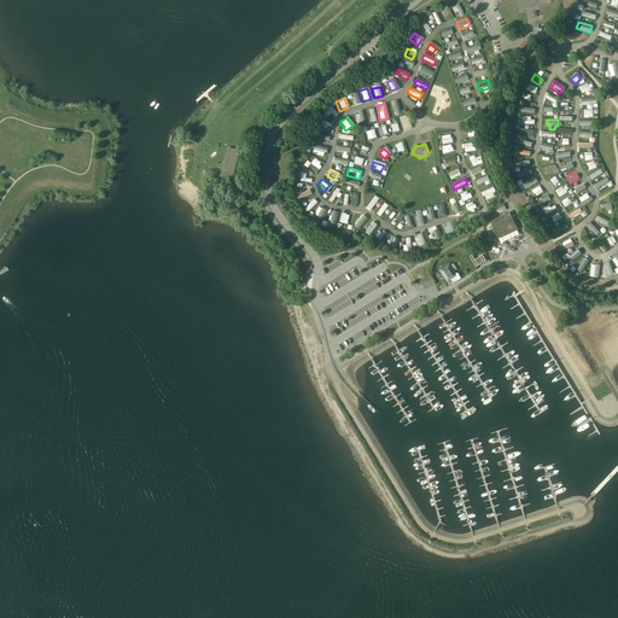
[(534,179),(523,184),(525,188),(536,184),(534,179)]
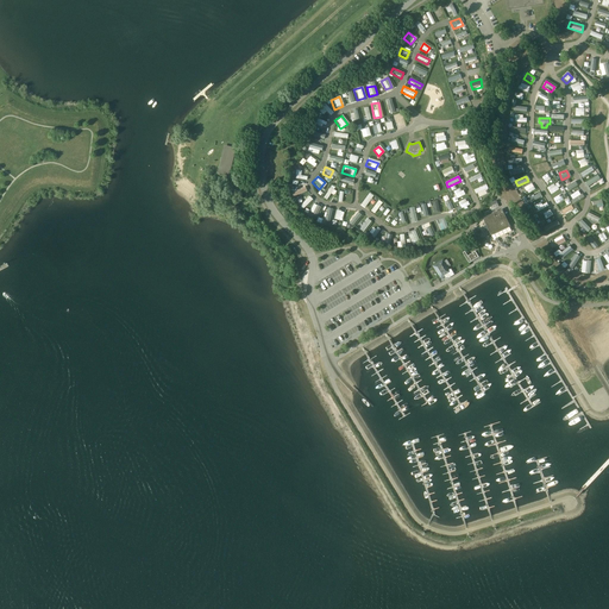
[(596,176),(588,181),(592,187),(600,183),(596,176)]
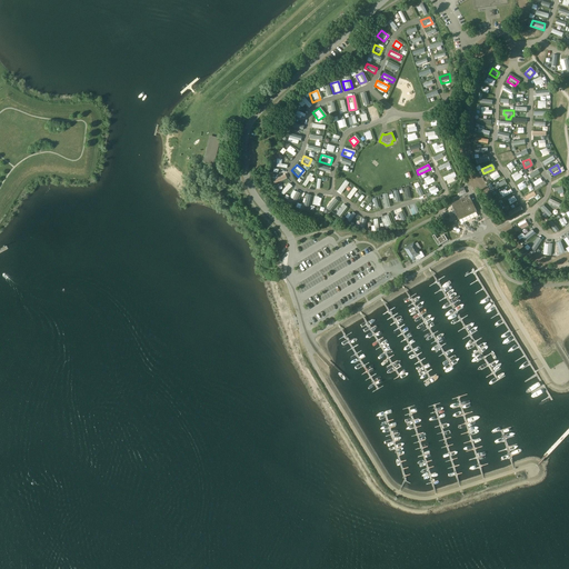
[(536,168),(527,173),(529,179),(539,173),(536,168)]
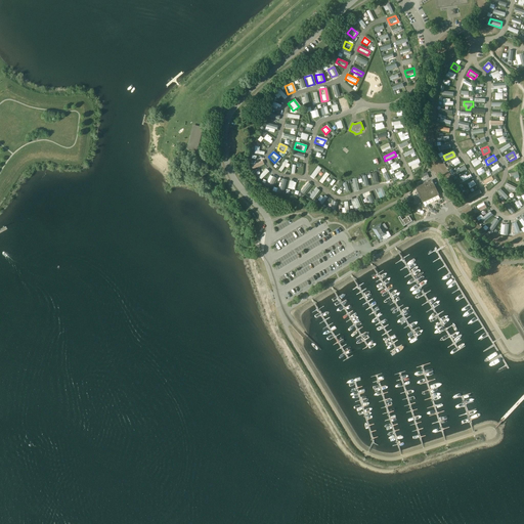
[(456,158),(450,162),(453,166),(460,162),(456,158)]
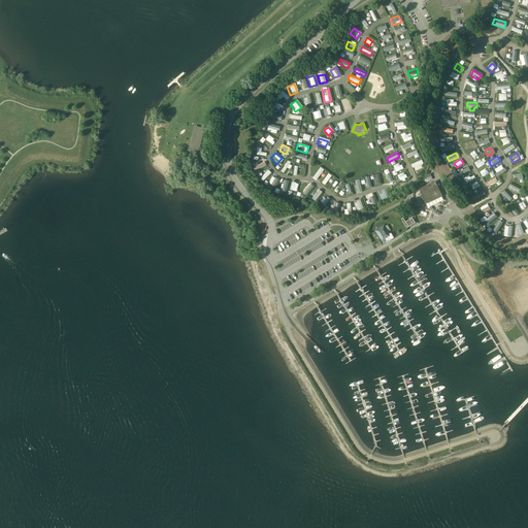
[(482,159),(473,163),(477,169),(485,164),(482,159)]
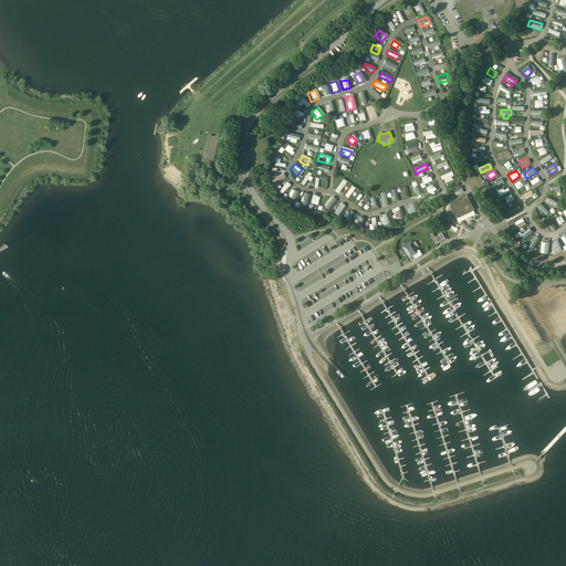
[(300,185),(303,187),(310,174),(307,173),(300,185)]
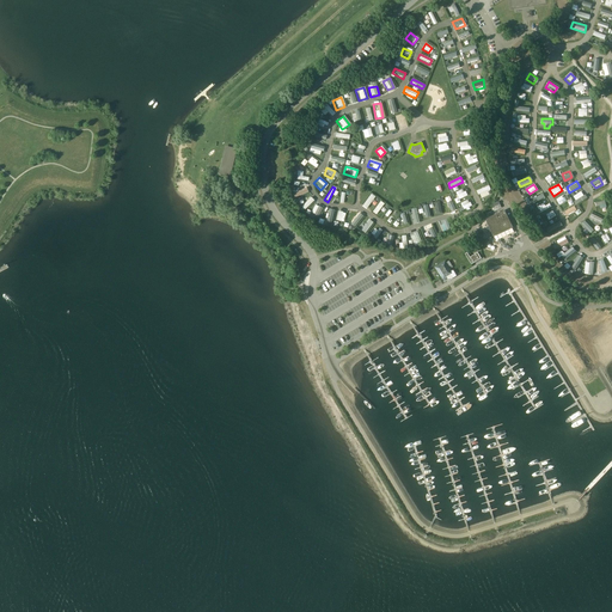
[(305,188),(294,193),(297,197),(307,193),(305,188)]
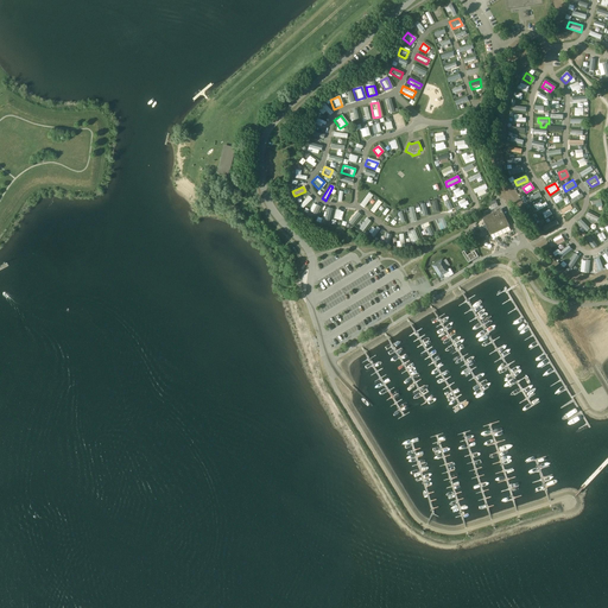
[(482,187),(473,190),(476,197),(486,194),(482,187)]
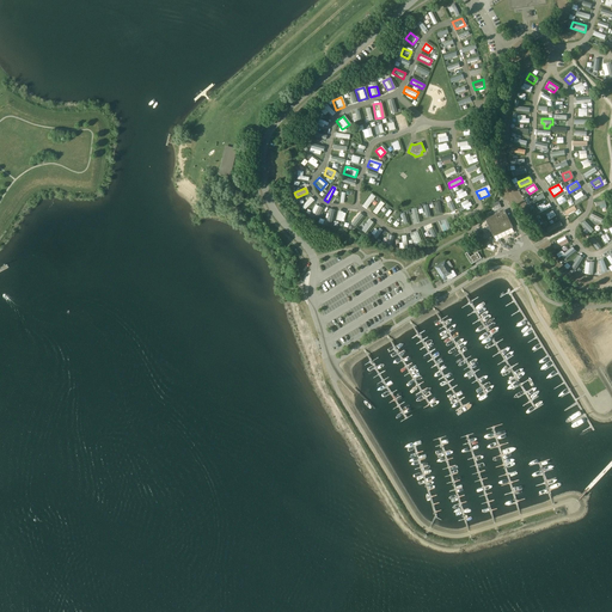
[(586,193),(576,199),(576,200),(574,201),(576,203),(588,197),(586,193)]
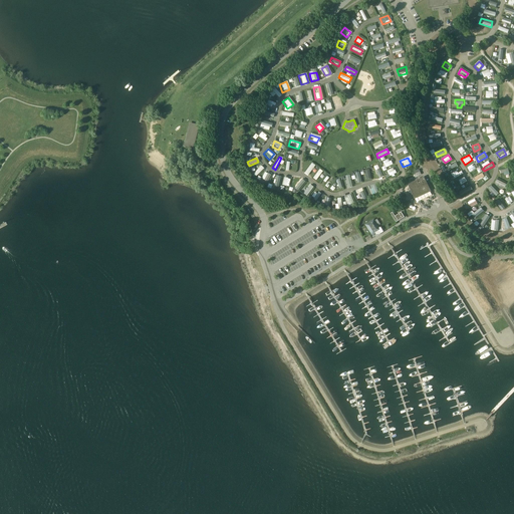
[(303,174),(307,176),(315,165),(311,163),(303,174)]
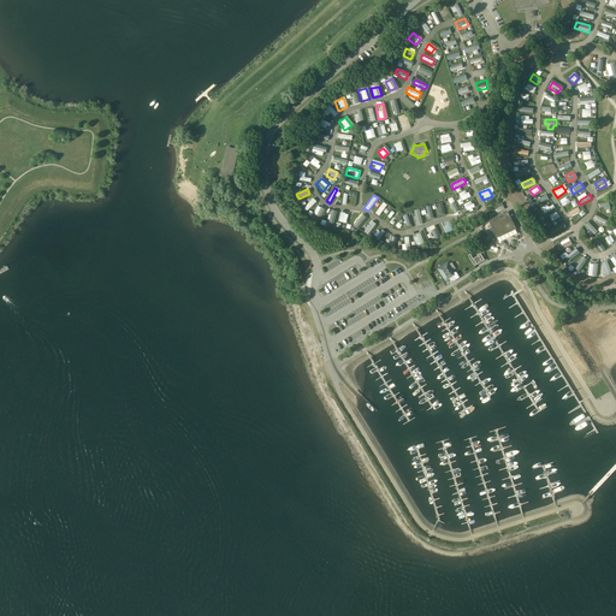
[(312,200),(302,208),(304,212),(314,202),(312,200)]
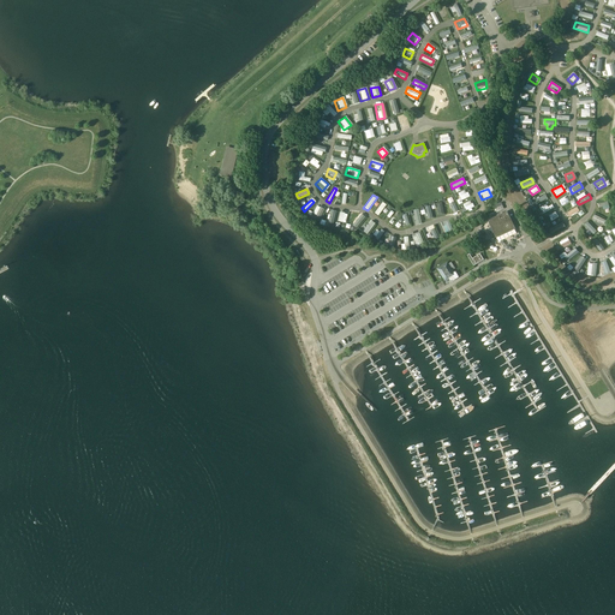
[(386,204),(382,202),(374,213),(377,215),(386,204)]
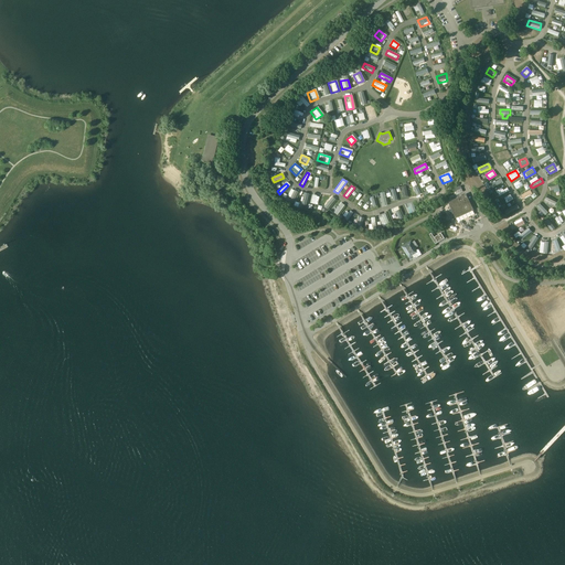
[(502,188),(496,191),(499,196),(504,192),(502,188)]
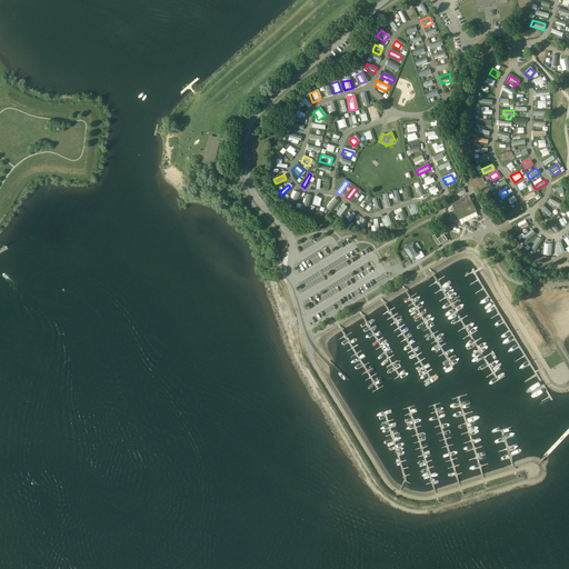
[(477,211),(469,196),(451,203),(458,218),(458,220),(477,211)]
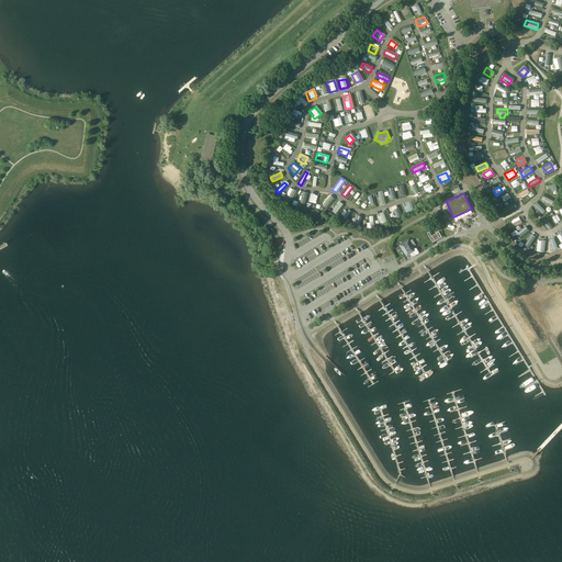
[(508,194),(501,198),(503,203),(512,199),(509,197),(508,194)]
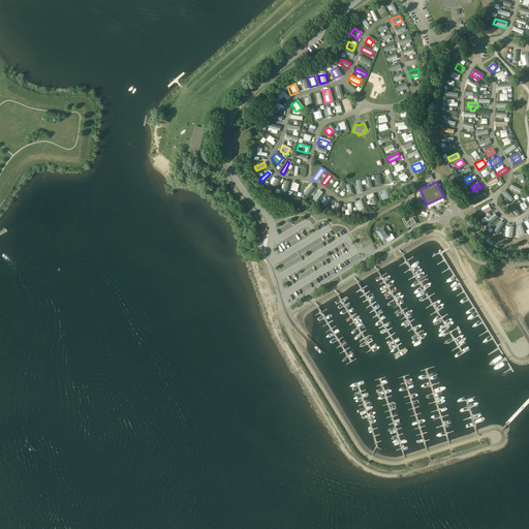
[(306,187),(303,191),(307,194),(313,187),(310,184),(307,187),(306,187)]
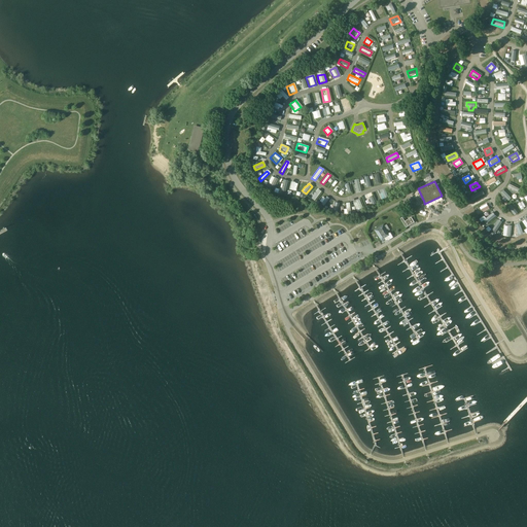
[(380,194),(382,201),(388,198),(385,189),(382,190),(382,192),(380,194)]
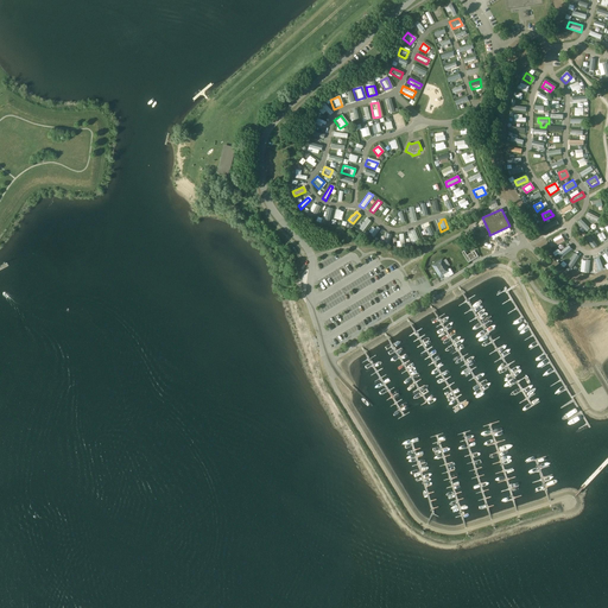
[(360,229),(359,232),(361,233),(369,222),(367,220),(363,225),(361,222),(358,227),(360,229)]
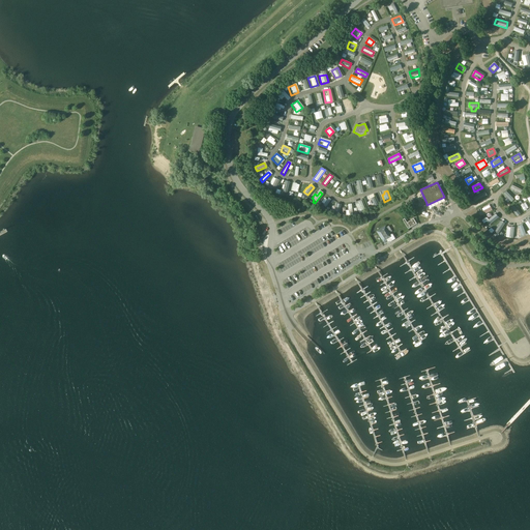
[(483,192),(473,198),(475,202),(486,196),(483,192)]
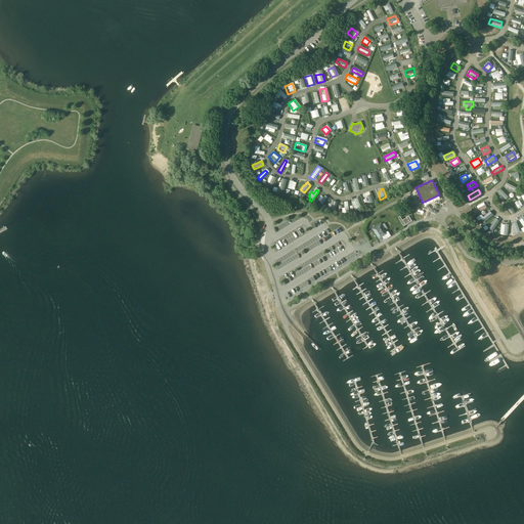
[(508,199),(501,192),(498,195),(506,202),(508,199)]
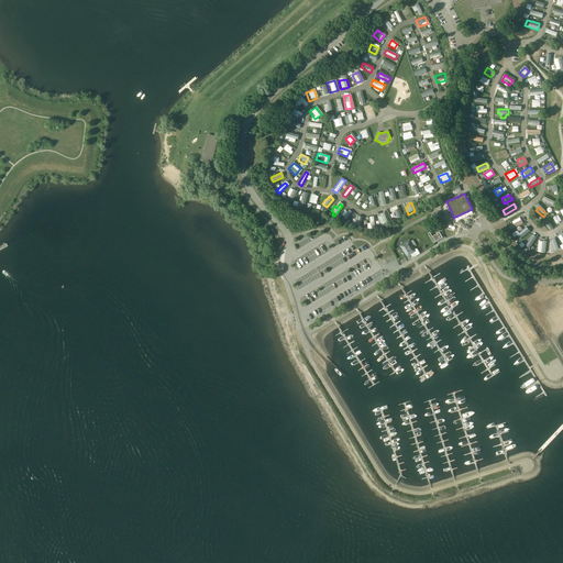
[(351,212),(349,210),(346,212),(344,210),(341,214),(344,217),(343,218),(345,220),(351,212)]
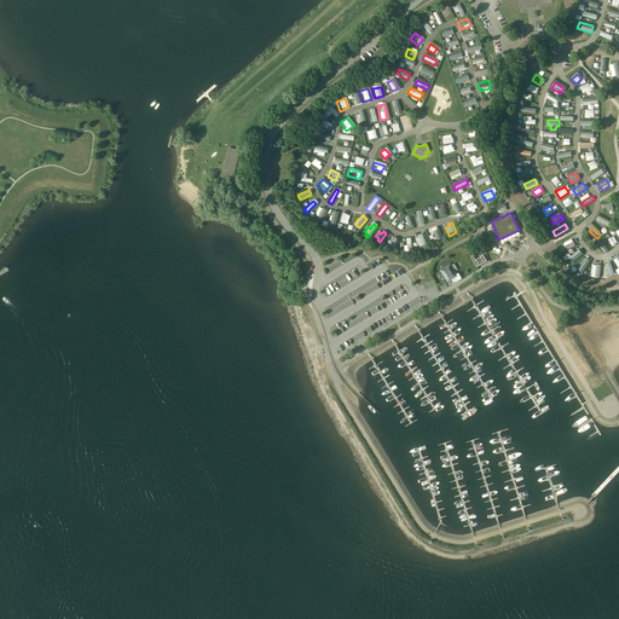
[(423,249),(426,248),(422,236),(418,237),(418,238),(416,239),(418,248),(422,247),(423,249)]
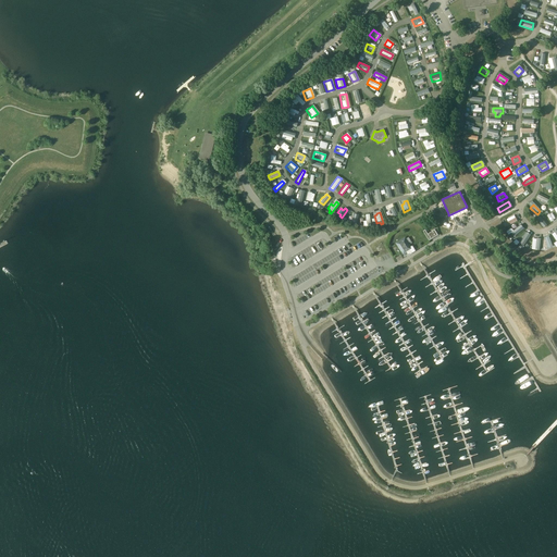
[(350,215),(348,224),(355,226),(358,215),(355,214),(354,217),(350,215)]
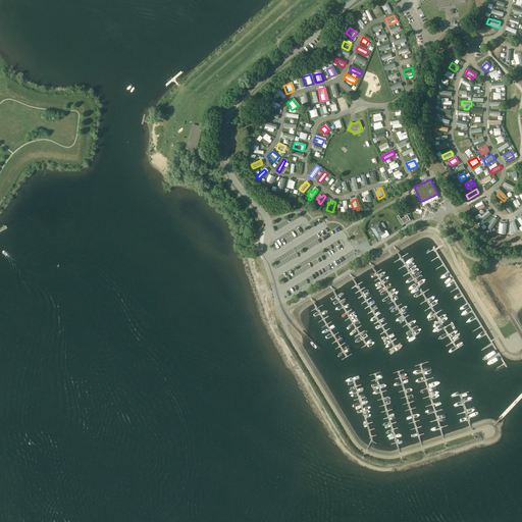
[(511,208),(506,203),(502,206),(506,211),(511,208)]
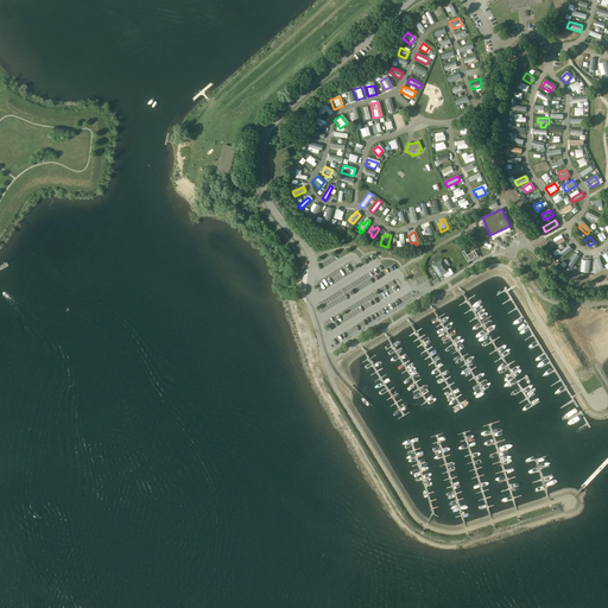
[(464,251),(462,252),(468,263),(477,257),(475,251),(467,255),(464,251)]
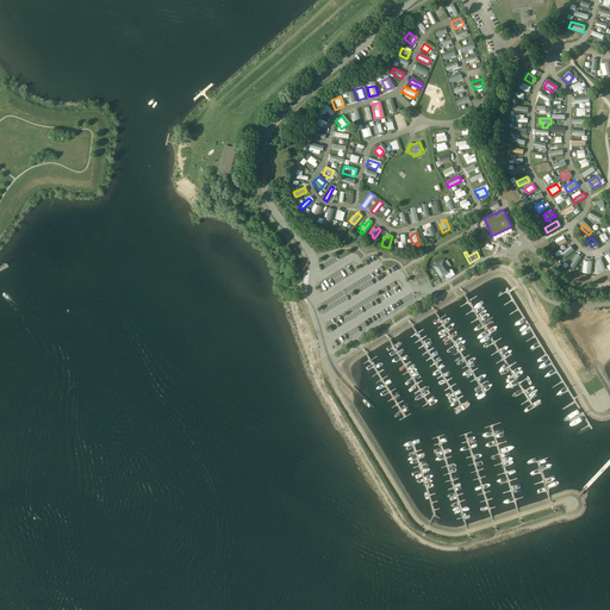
[(574,255),(570,263),(577,267),(580,259),(574,255)]
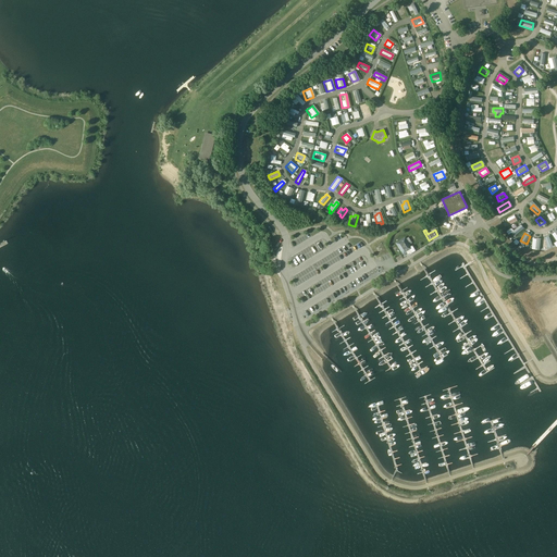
[(547,236),(541,238),(544,247),(551,245),(547,236)]
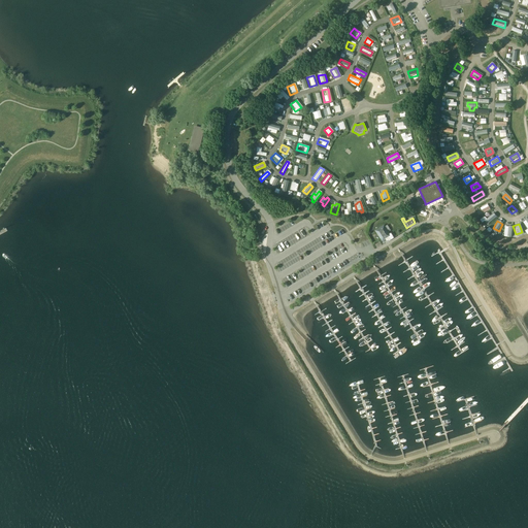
[(385,225),(374,230),(382,241),(386,239),(387,241),(394,237),(391,233),(390,233),(389,232),(391,230),(387,225),(385,226),(385,225)]
